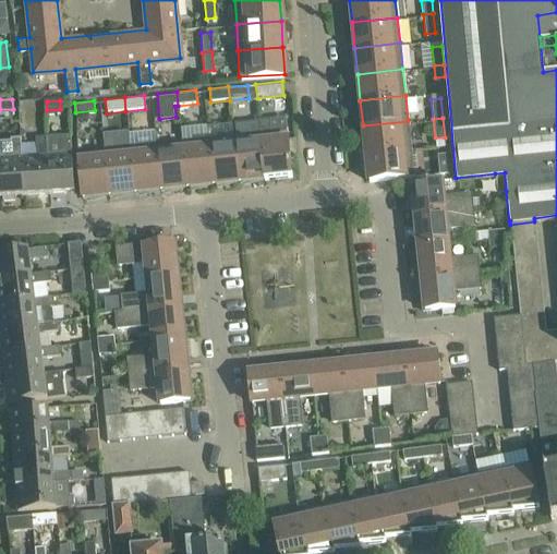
[(264,176),(263,176),(263,177),(291,175),(289,154),(295,153),(294,137),(287,137),(286,128),(270,129),(269,119),(258,120),(259,130),(264,176)]
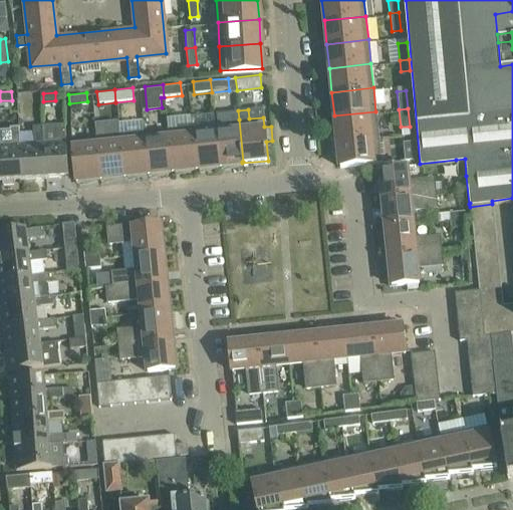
[(378,136),(375,111),(334,115),(336,140),(378,136)]
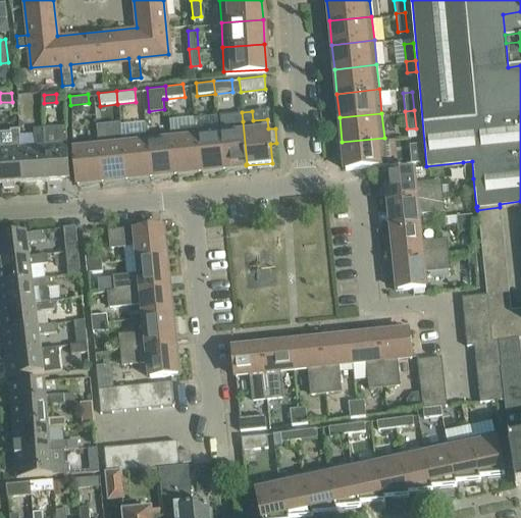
[(247,164),(243,121),(218,124),(222,166),(246,164),(247,164)]
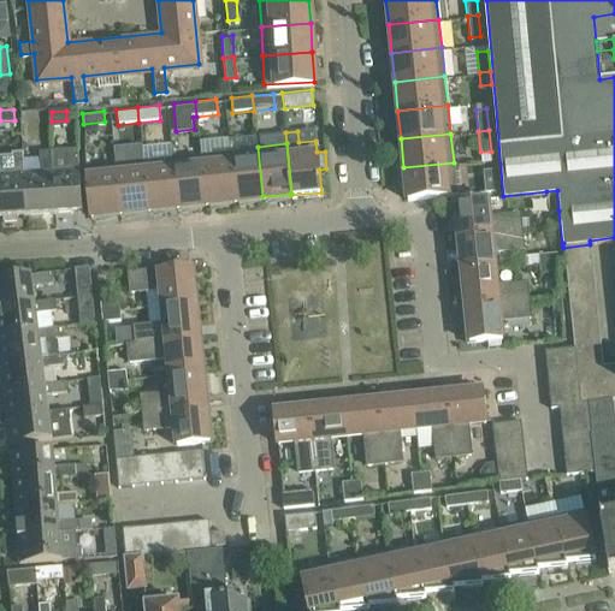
[(65,147),(48,148),(53,211),(81,208),(78,166),(76,146),(65,147)]
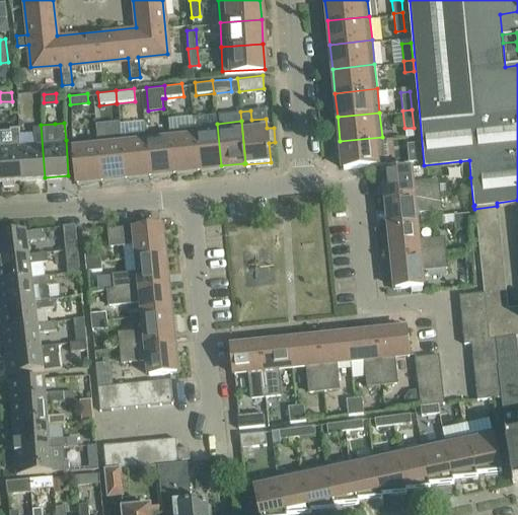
[(217,124),(193,126),(197,168),(221,165),(217,124)]
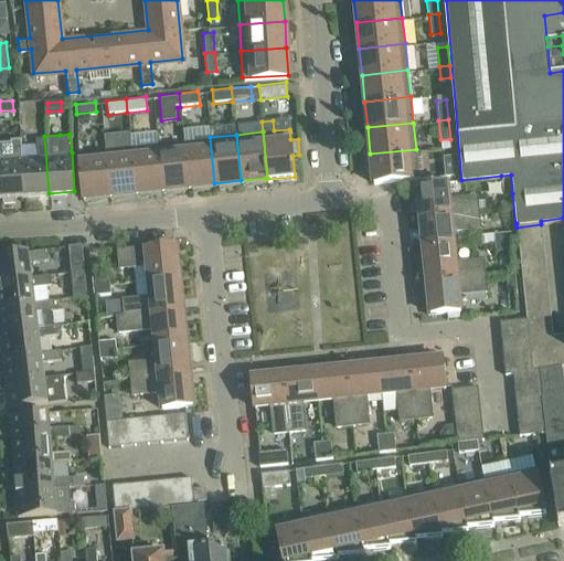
[(36,156),(22,157),(24,194),(49,193),(44,136),(35,136),(36,156)]
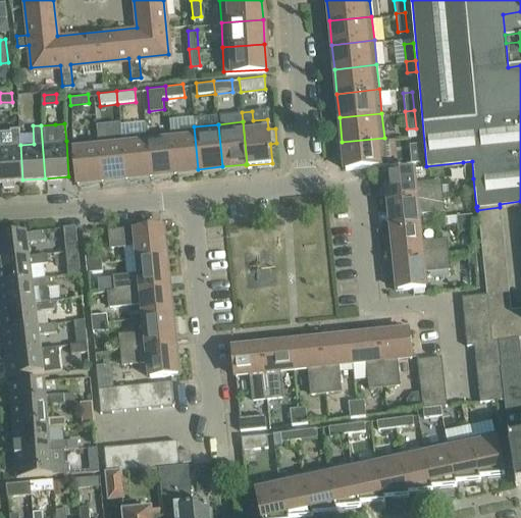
[(11,145),(0,145),(0,180),(22,179),(20,145),(18,126),(10,127),(11,145)]
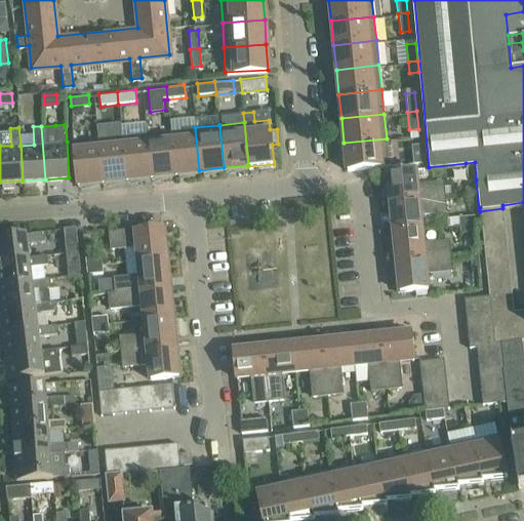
[(195,127),(170,130),(174,172),(199,170),(195,127)]
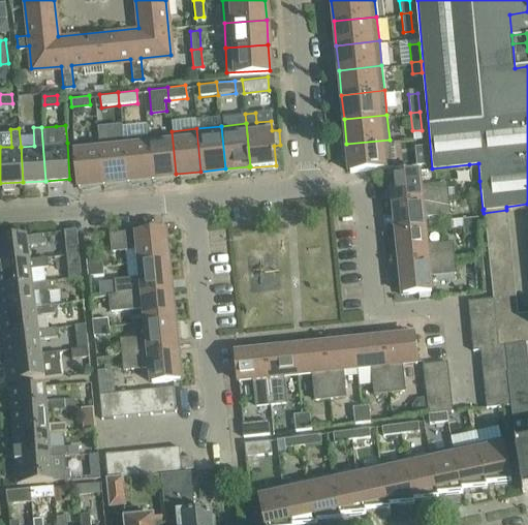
[(172,131),(147,133),(151,177),(176,174),(172,131)]
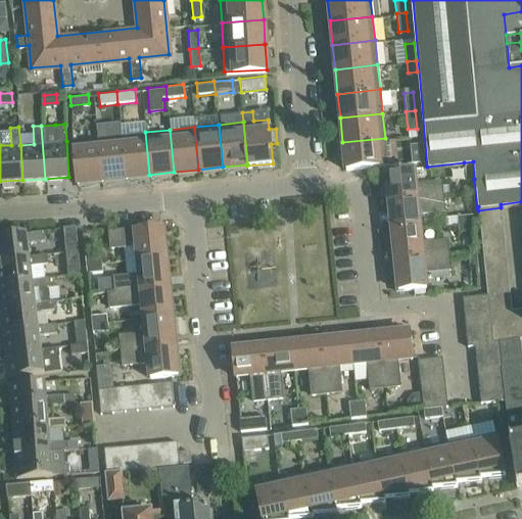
[(145,132),(121,135),(126,177),(149,175),(145,132)]
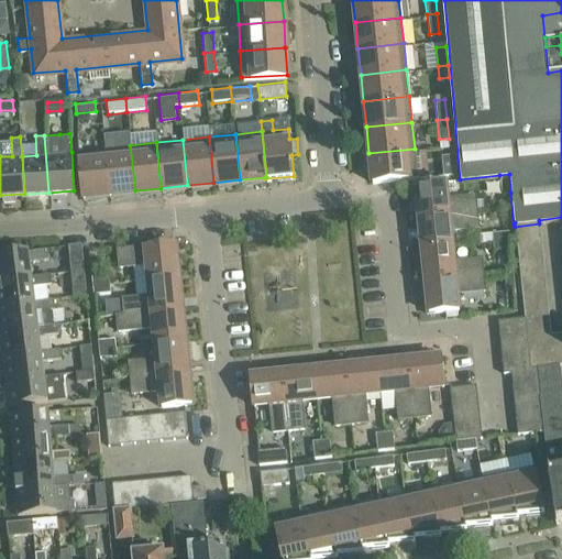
[(130,145),(103,148),(109,194),(135,190),(130,145)]
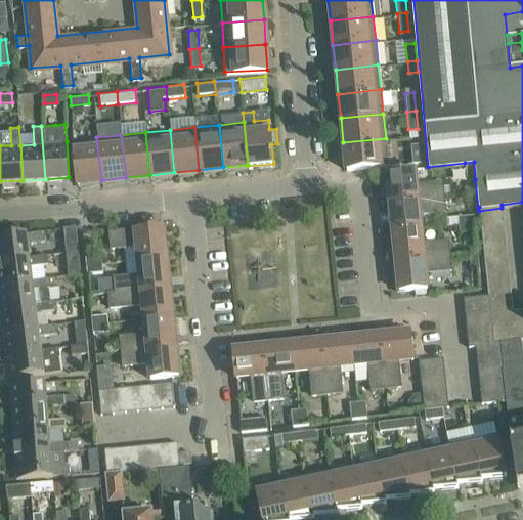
[(101,180),(96,137),(72,140),(76,182),(101,180)]
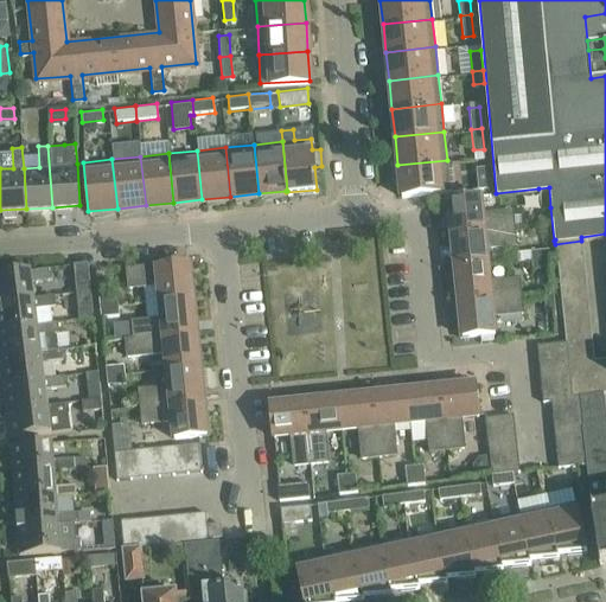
[(447,160),(397,165),(401,194),(450,190),(447,160)]
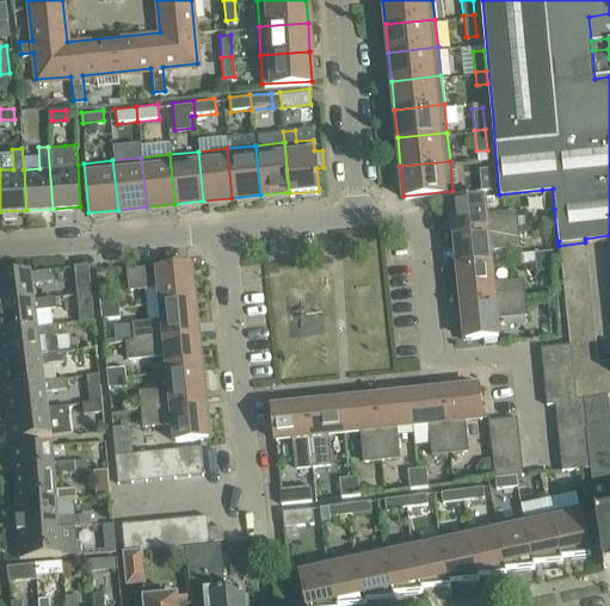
[(480,187),(491,186),(488,166),(478,166),(480,187)]
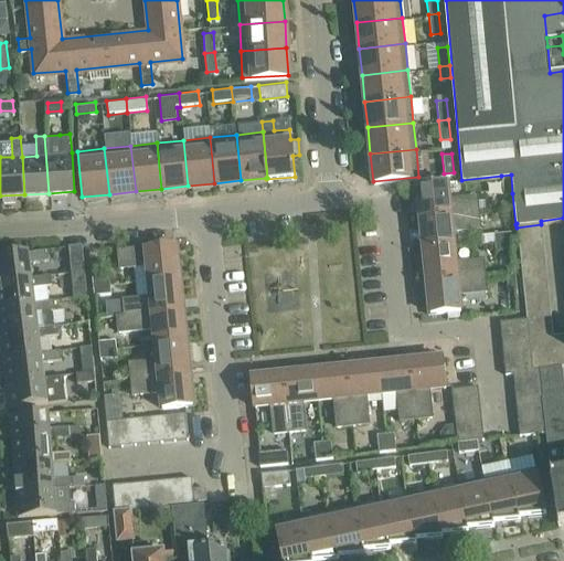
[(511,175),(501,176),(502,194),(512,193),(511,175)]
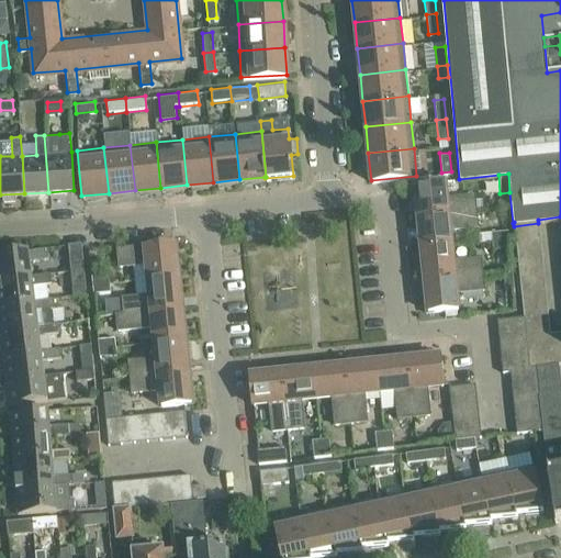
[(417,214),(474,209),(473,193),(446,196),(444,179),(412,182),(414,203),(416,203),(417,214)]
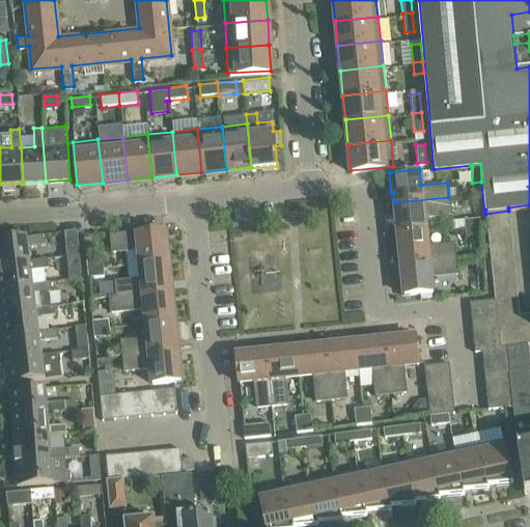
[(242,322),(340,314),(331,197),(284,201),(286,225),(234,229),(242,322)]
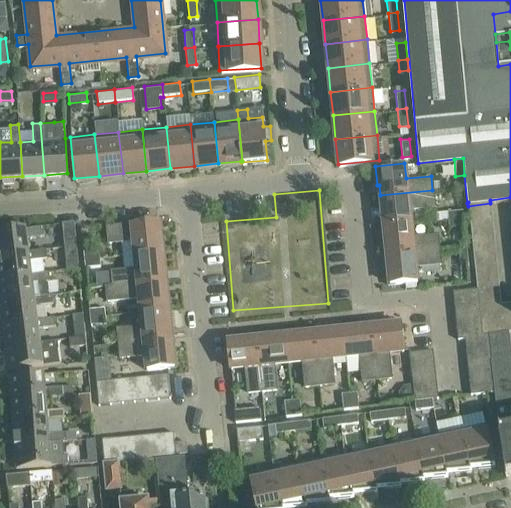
[(432,190),(380,195),(381,205),(379,205),(381,224),(410,221),(409,207),(434,204),(432,190)]
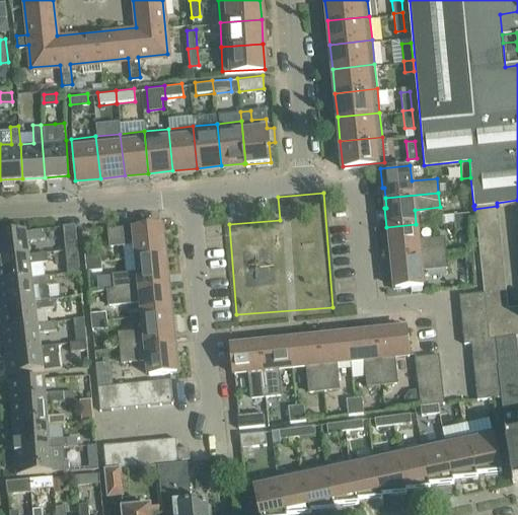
[(497,206),(474,209),(483,290),(484,303),(486,314),(487,326),(488,338),(495,337),(514,334),(514,335),(517,334),(517,304),(507,306),(497,206)]
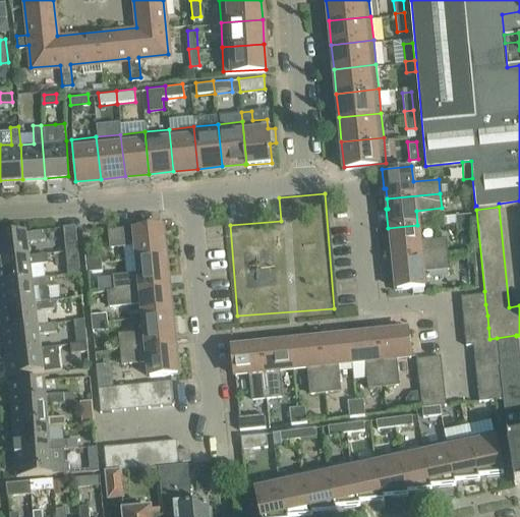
[(455,221),(471,220),(470,212),(455,213),(455,221)]
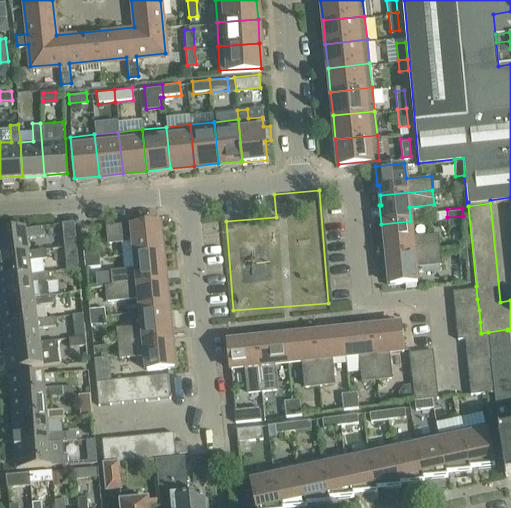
[(464,223),(463,216),(447,217),(448,225),(464,223)]
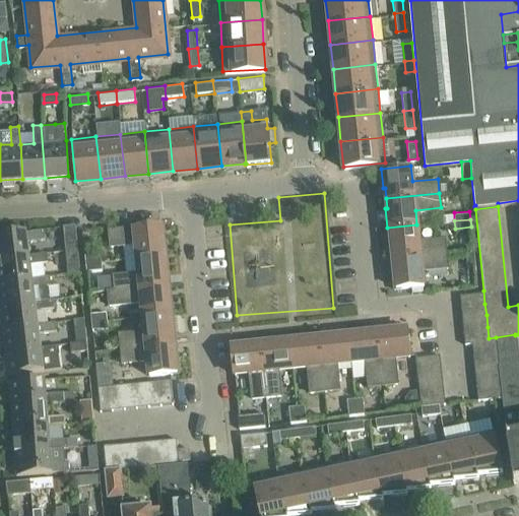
[(64,248),(76,247),(74,223),(62,224),(64,248)]
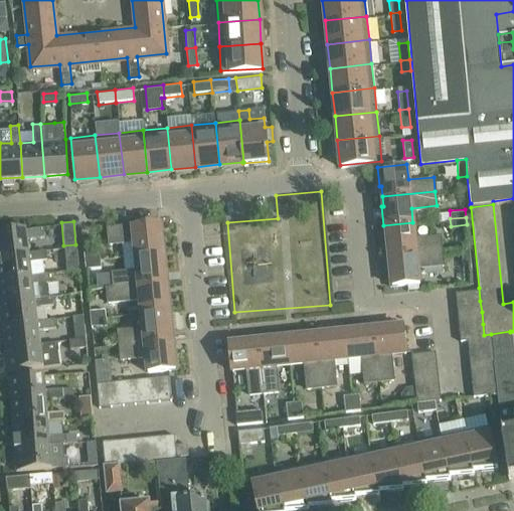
[(135,253),(164,250),(162,232),(160,232),(159,221),(134,224),(134,223),(107,225),(109,241),(134,239),(135,253)]
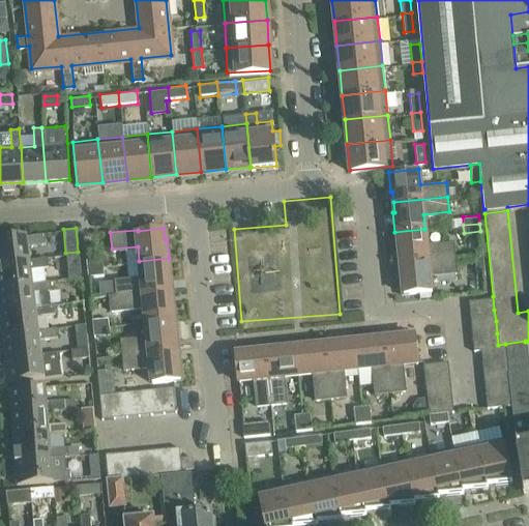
[(427,243),(424,229),(394,232),(397,252),(399,251),(400,261),(453,256),(452,241),(427,243)]
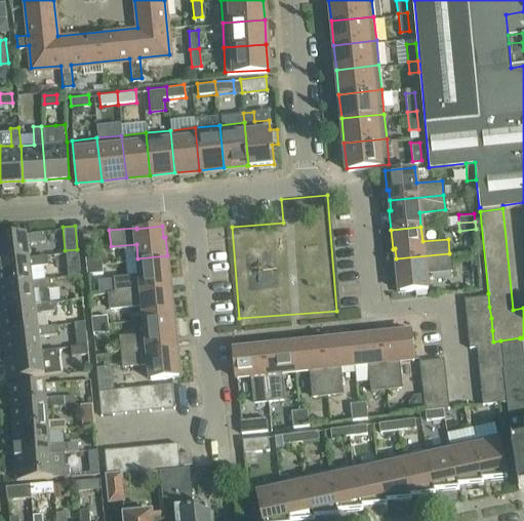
[(0,258),(29,255),(27,241),(44,239),(43,230),(26,232),(26,231),(0,234),(0,258)]
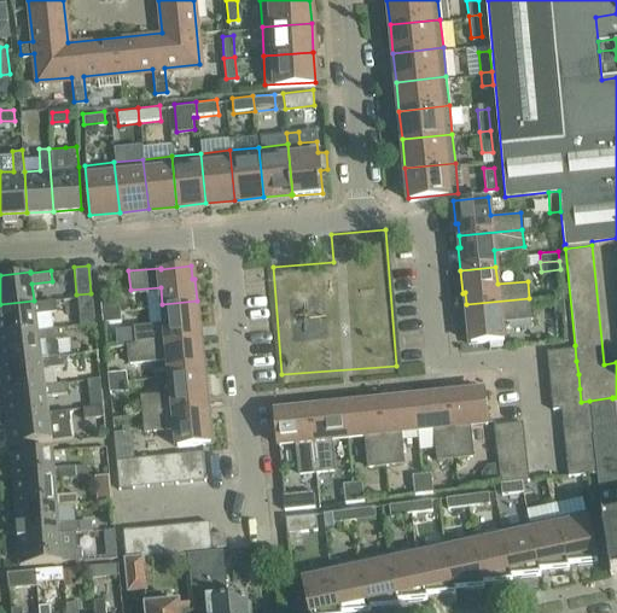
[(91,293),(76,295),(79,315),(93,314),(91,293)]
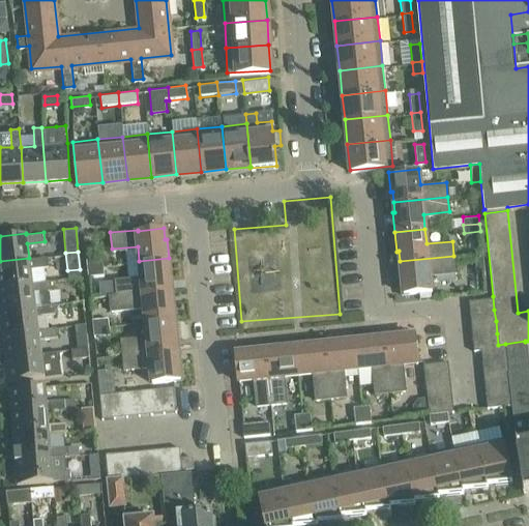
[(475,269),(483,269),(482,253),(474,254),(475,269)]
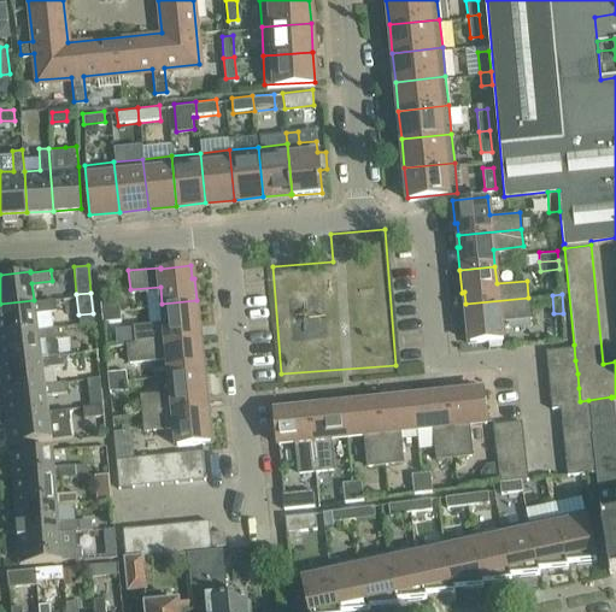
[(54,298),(34,300),(0,304),(0,331),(36,327),(35,311),(56,309),(54,298)]
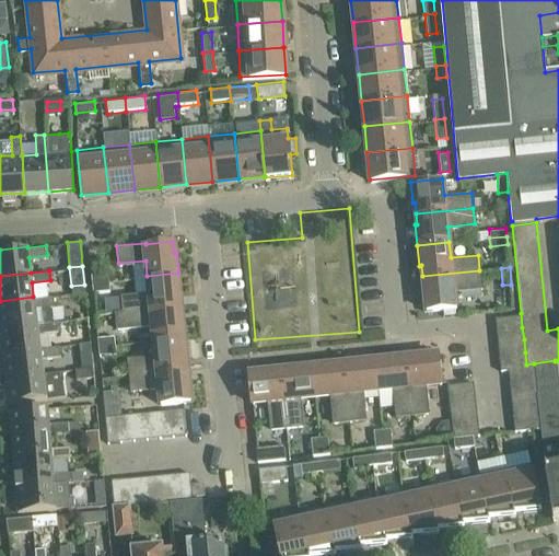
[(479,270),(422,276),(423,288),(421,288),(423,309),(455,305),(453,289),(481,286),(479,270)]
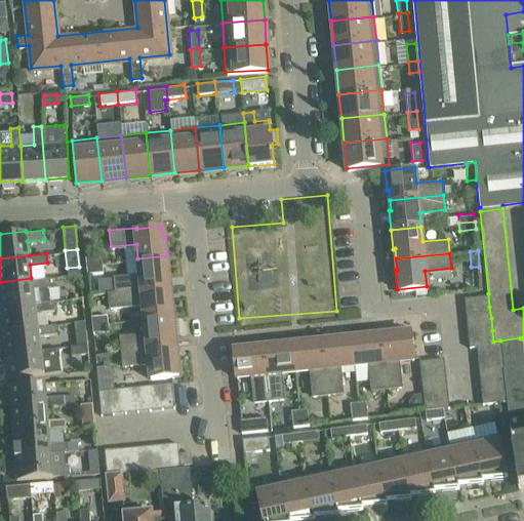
[(85,264),(102,263),(101,254),(84,255),(85,264)]
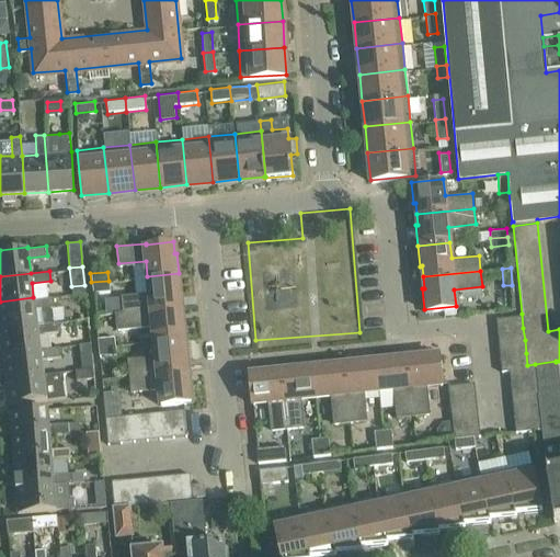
[(179,273),(147,276),(149,293),(121,295),(123,310),(180,305),(179,294),(181,294),(179,273)]
